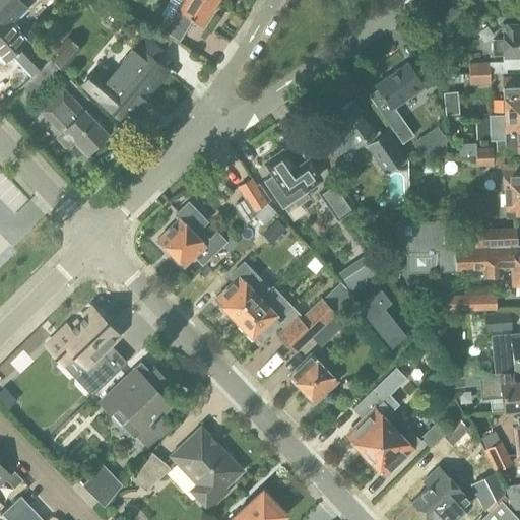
[(0,0),(0,57),(5,63),(12,56),(16,61),(30,75),(50,59),(50,58),(36,43),(31,47),(27,42),(28,41),(18,30),(19,29),(13,22),(20,16),(11,7),(18,0),(0,0)]
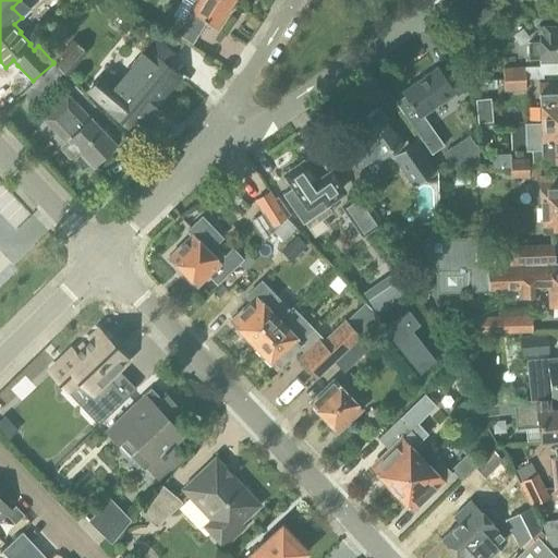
[(233,0),(180,0),(171,13),(170,13),(162,25),(193,44),(208,19),(219,24),(233,0)]
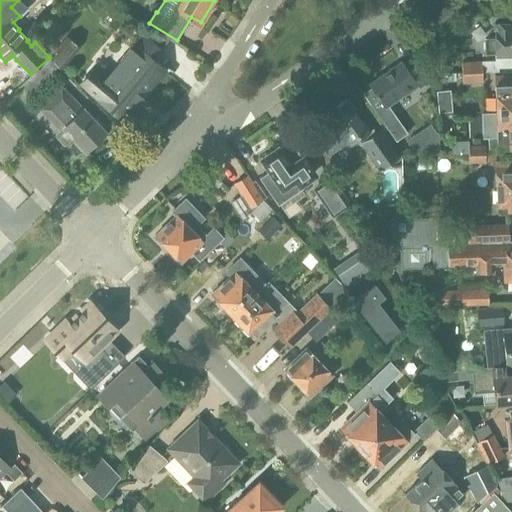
[(501,0),(470,0),(495,13),(501,0)]
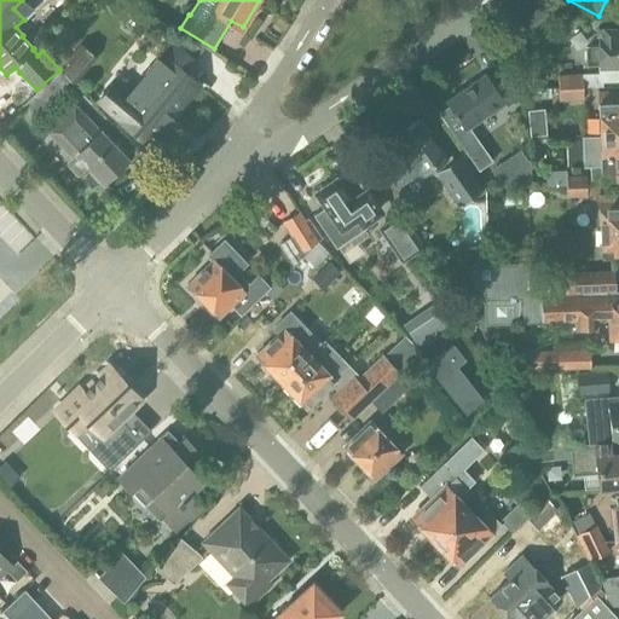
[(586,46),(588,65),(600,65),(618,64),(618,33),(618,34),(618,24),(597,25),(599,46),(586,46)]
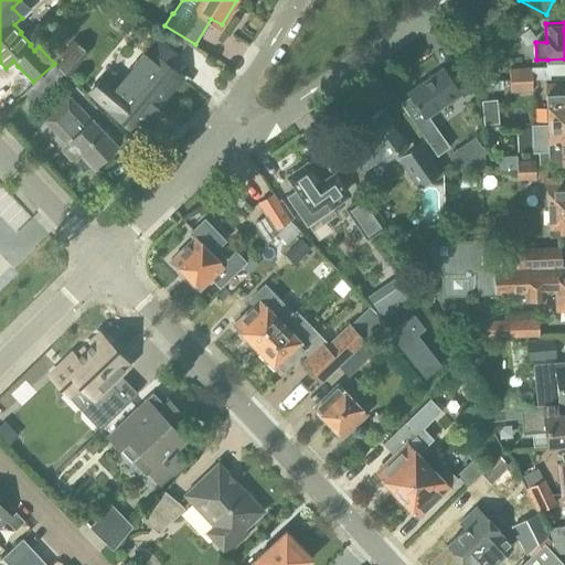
[(66,76),(87,52),(73,40),(54,64),(62,73),(66,76)]
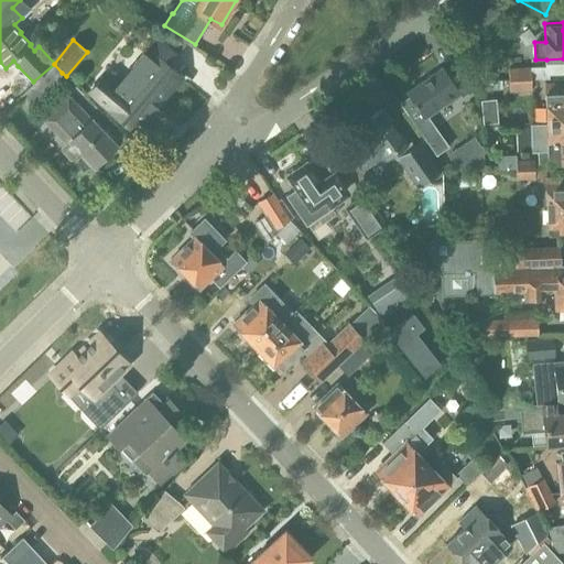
[(162,42),(149,58),(141,52),(112,86),(101,76),(87,91),(134,132),(182,75),(171,66),(179,56),(162,42)]
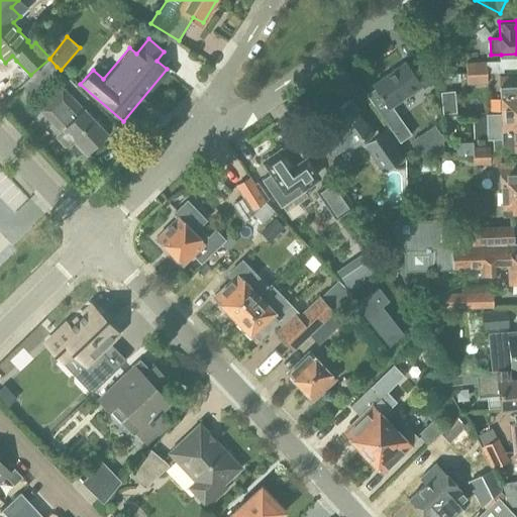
[(27,96),(57,67),(49,59),(30,75),(18,87),(27,96)]
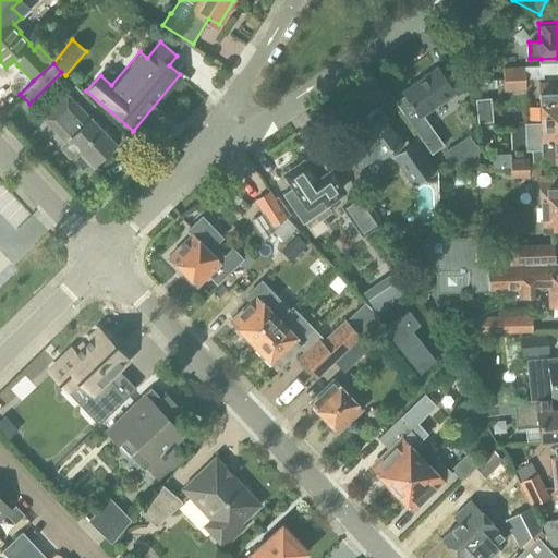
[(504,67),(504,79),(525,77),(524,65),(504,67)]
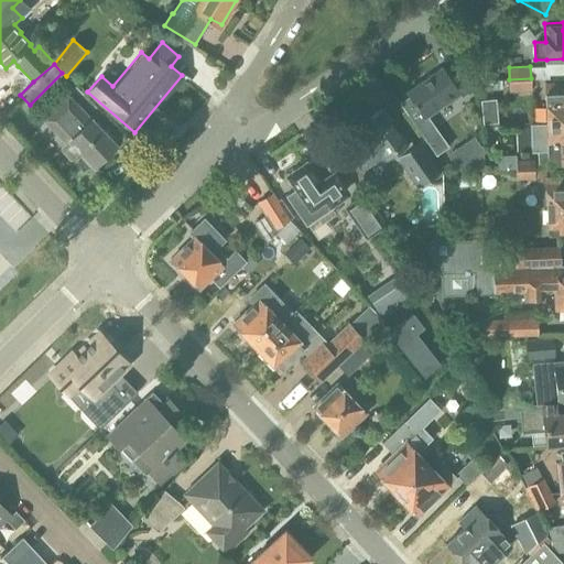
[(409,97),(400,102),(407,112),(427,143),(437,156),(449,148),(441,134),(427,115),(453,98),(454,100),(470,89),(462,75),(453,80),(444,67),(407,93),(409,97)]
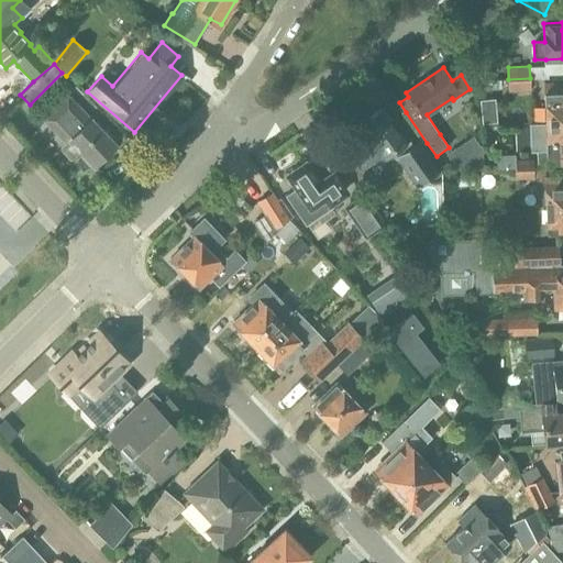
[(508,79),(508,91),(530,90),(530,78),(508,79)]
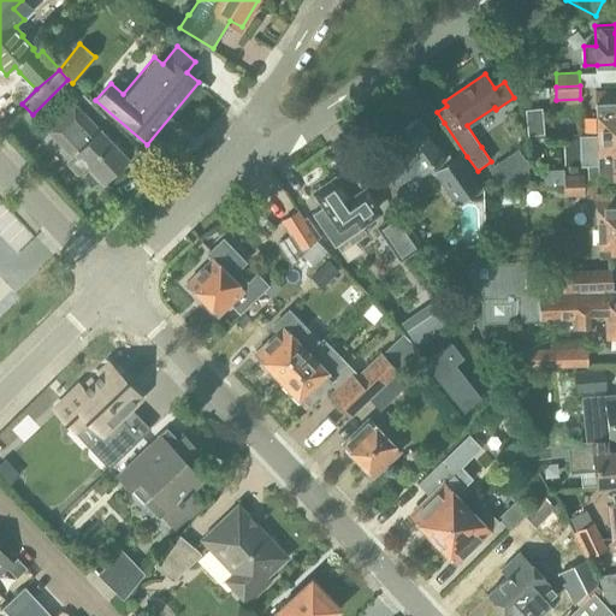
[(597,134),(615,132),(615,99),(610,100),(609,89),(596,90),(597,134)]
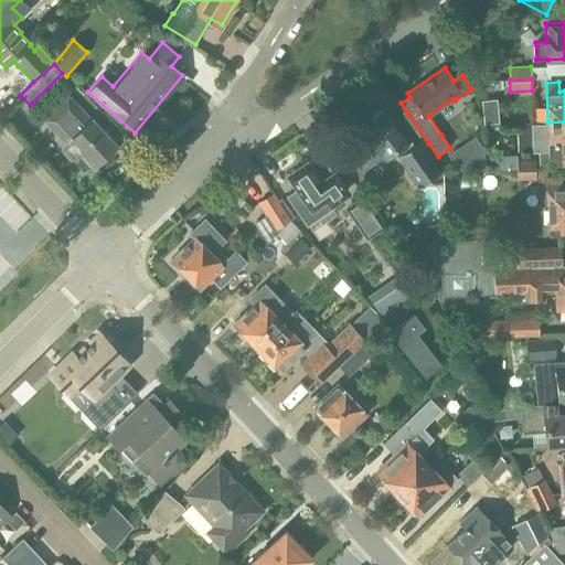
[(64,144),(70,139),(95,166),(117,145),(70,94),(42,120),(64,144)]
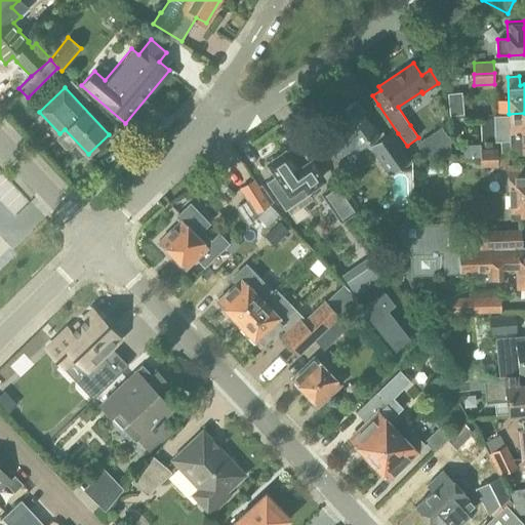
[(391,132),(386,135),(381,130),(384,129),(374,117),(372,119),(359,101),(335,116),(342,127),(326,138),(339,157),(356,146),(357,147),(366,140),(389,175),(409,162),(391,132)]
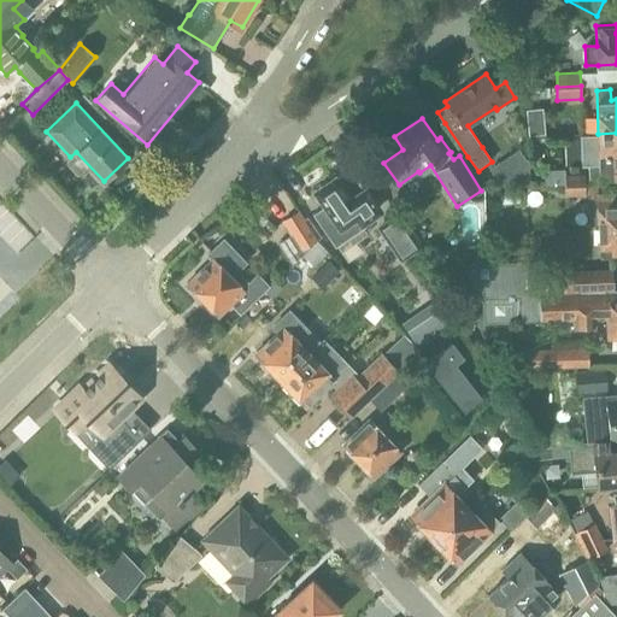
[(580,166),(589,166),(589,178),(612,178),(616,178),(616,133),(598,134),(579,135),(580,166)]
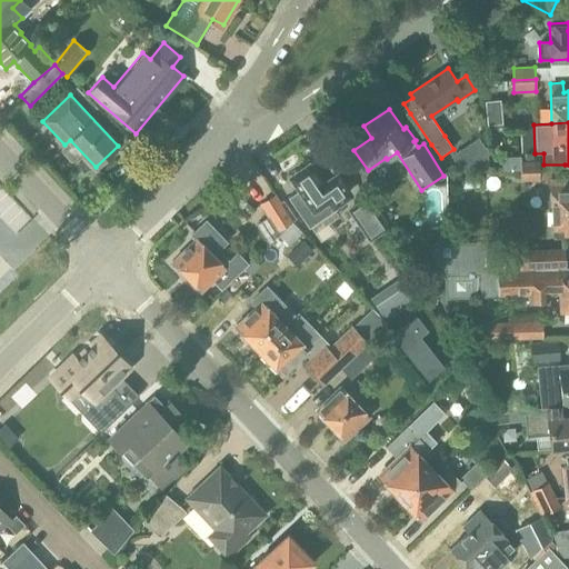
[(488,149),(461,168),(461,173),(489,171),(488,149)]
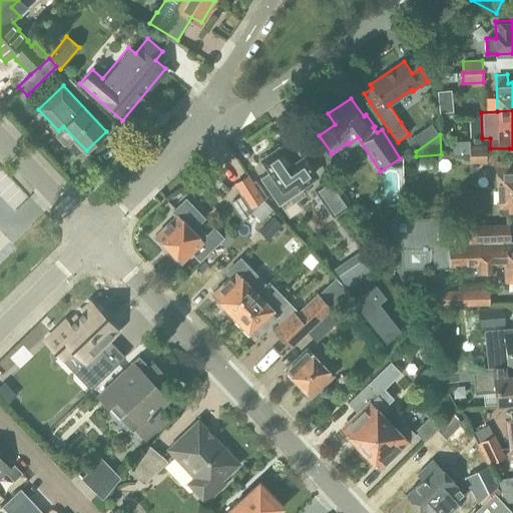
[(273,170),(262,178),(274,194),(282,205),(305,188),(302,184),(316,173),(292,139),(265,159),(273,170)]
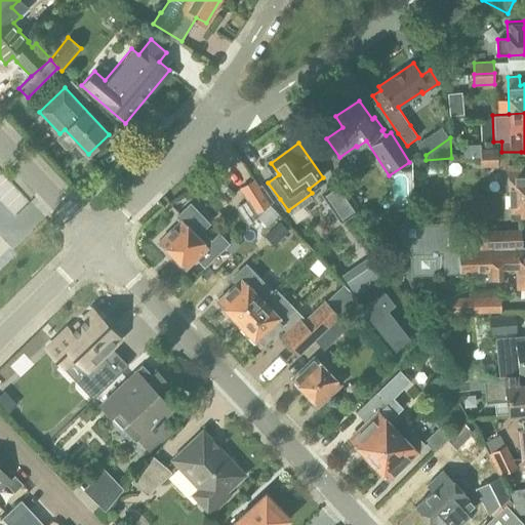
[(479,150),(480,158),(497,157),(496,149),(479,150)]
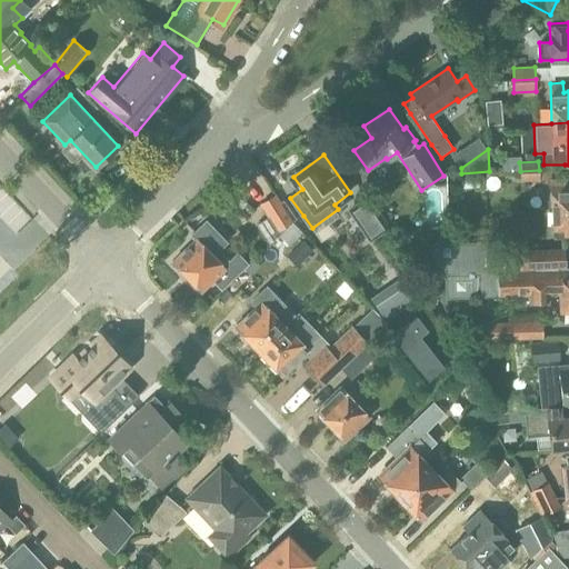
[(539,170),(520,171),(520,181),(539,180),(539,170)]
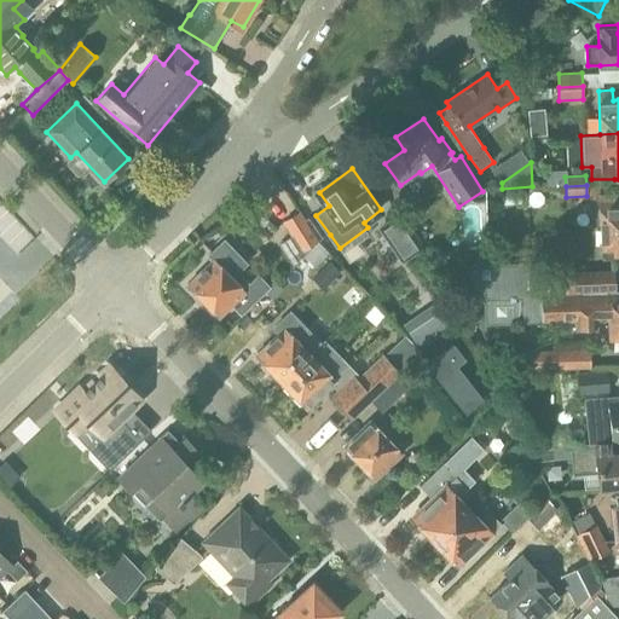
[(599,195),(599,200),(602,247),(613,247),(613,256),(618,255),(618,198),(617,198),(615,194),(599,195)]
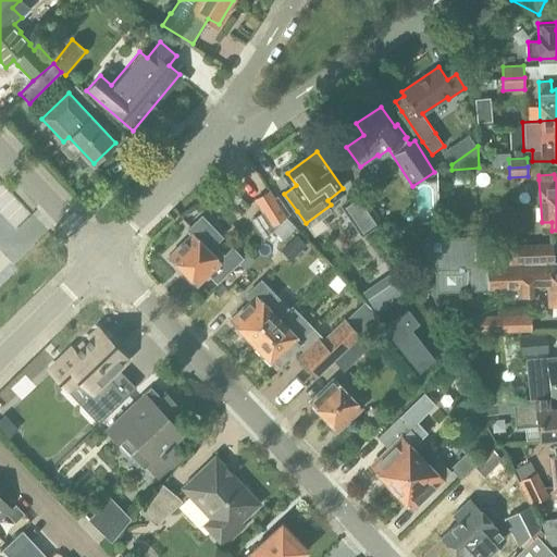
[(252,200),(271,229),(286,218),(268,190),(252,200)]
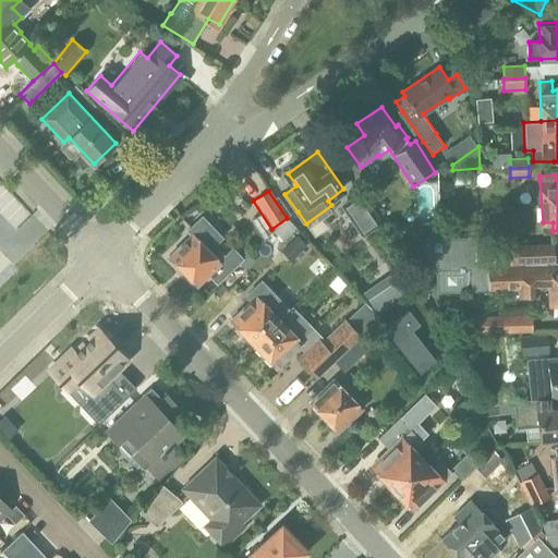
[(349,203),(347,211),(363,235),(379,225),(360,195),(349,203)]
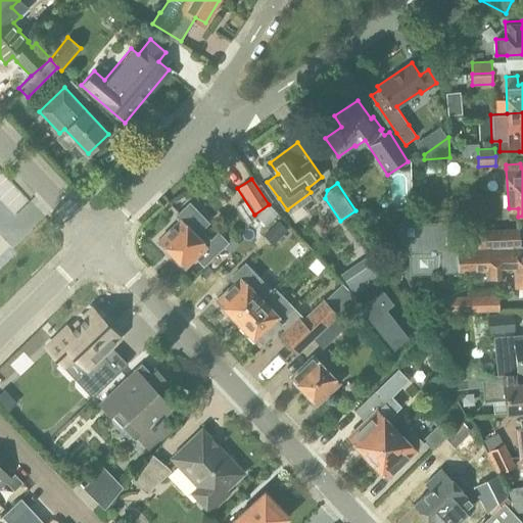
[(181,220),(159,240),(161,242),(161,246),(165,251),(169,251),(176,258),(175,262),(180,266),(184,265),(186,268),(196,257),(203,265),(226,243),(218,234),(209,242),(198,231),(199,230),(207,223),(189,204),(177,216),(181,220)]
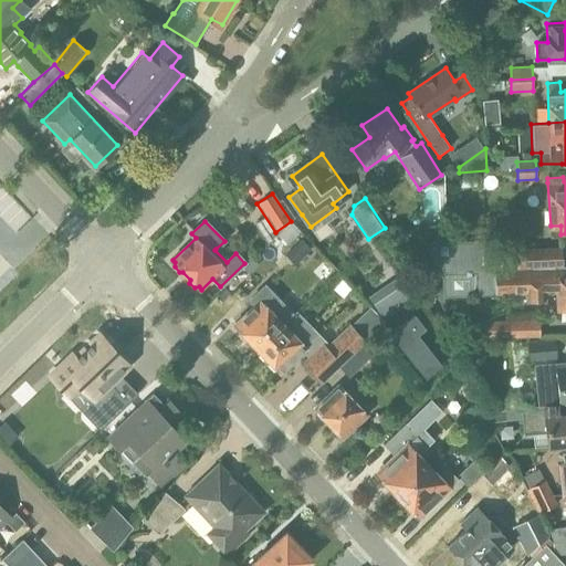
[(302,241),(285,257),(296,266),(312,251),(302,241)]
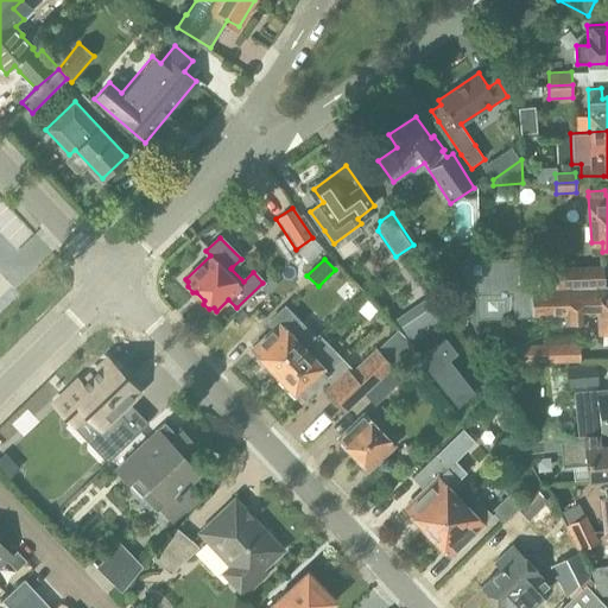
[(531,263),(507,264),(508,317),(565,315),(567,321),(586,320),(586,312),(597,311),(599,333),(607,331),(607,286),(605,286),(596,286),(596,287),(557,289),(556,289),(548,289),(546,268),(531,270),(531,263)]
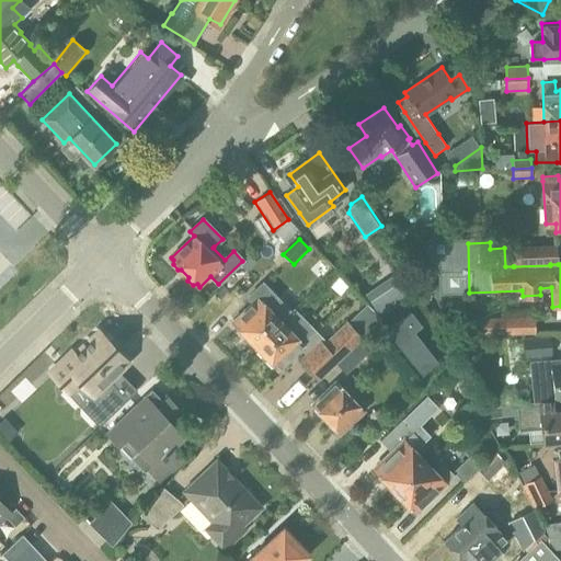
[(557,244),(513,245),(514,266),(550,265),(550,264),(558,264),(557,244)]
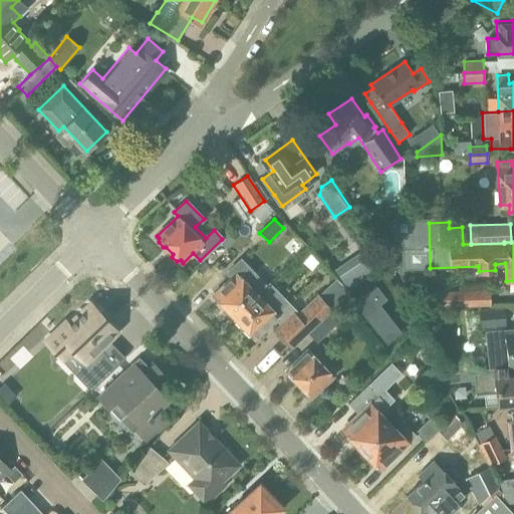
[(346,263),(336,270),(347,286),(374,268),(365,255),(348,266),(346,263)]
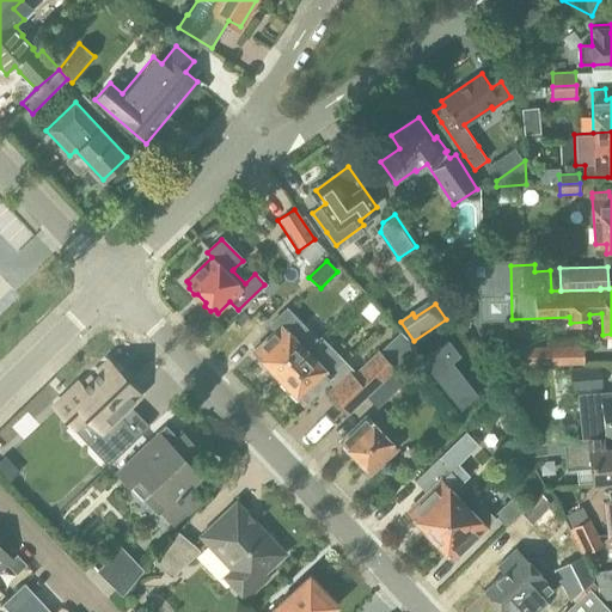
[(277,330),(255,352),(267,363),(267,369),(273,375),(279,377),(280,378),(307,349),(318,340),(288,310),(273,325),(277,330)]
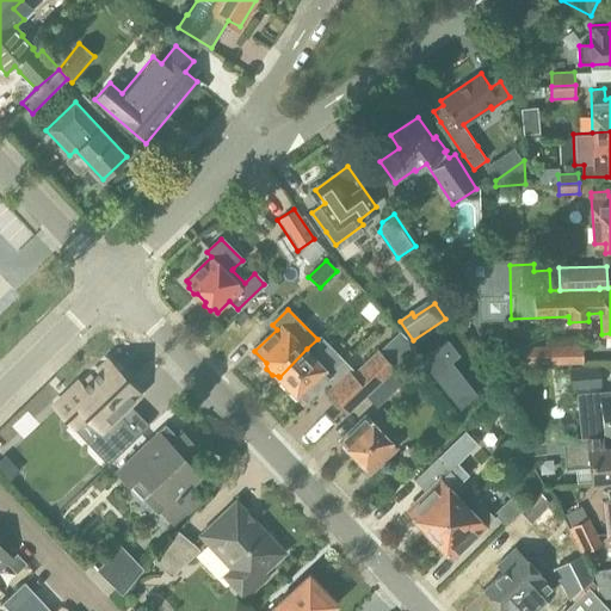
[(307,349),(279,377),(281,383),(287,389),(292,390),(304,402),(327,380),(329,378),(335,384),(351,369),(344,363),(343,364),(318,339),(307,349)]
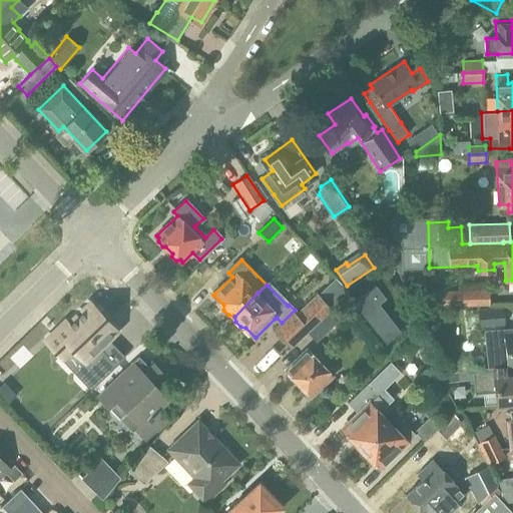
[(376,285),(354,303),(386,343),(401,331),(380,304),(386,298),(376,285)]
